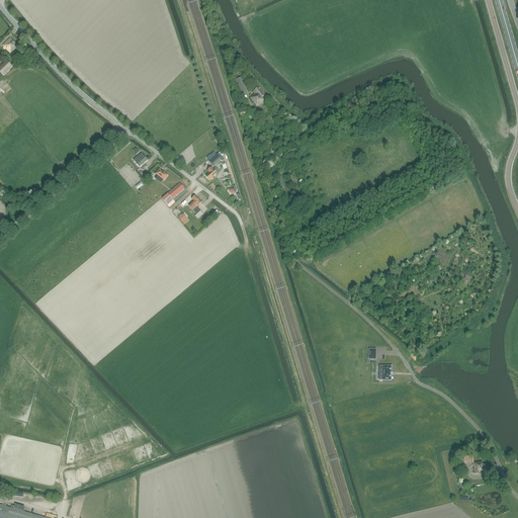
[(10,38),(3,47),(4,48),(3,49),(5,50),(10,54),(11,53),(11,54),(13,52),(18,47),(10,38)]
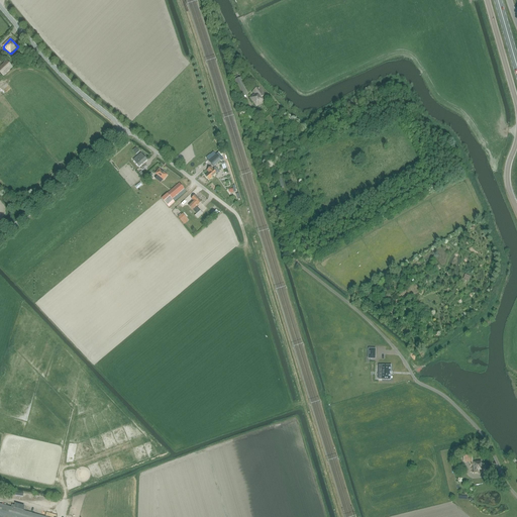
[(7,61),(0,67),(0,73),(3,77),(13,68),(7,61)]
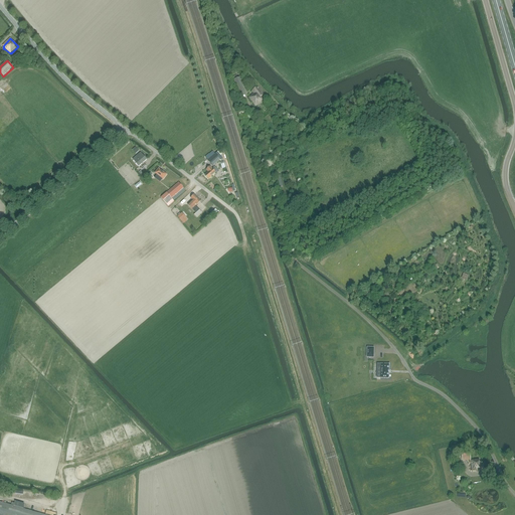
[(240,77),(238,78),(237,74),(232,76),(233,79),(239,98),(246,96),(240,77)]
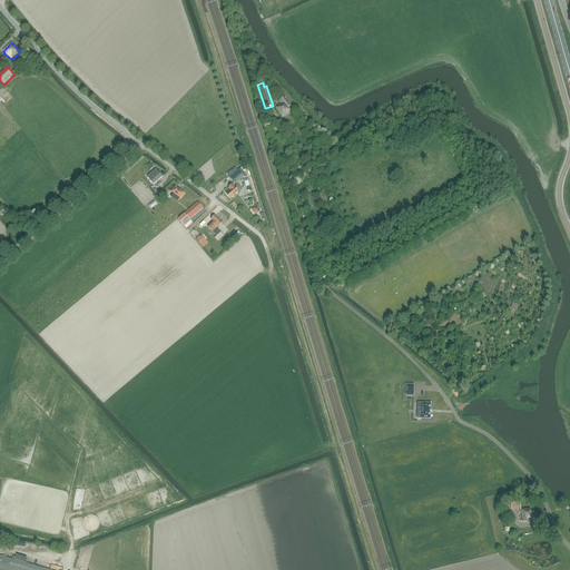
[(291,107),(293,105),(286,96),(278,101),(282,104),(275,108),(283,118),(293,110),(291,107)]
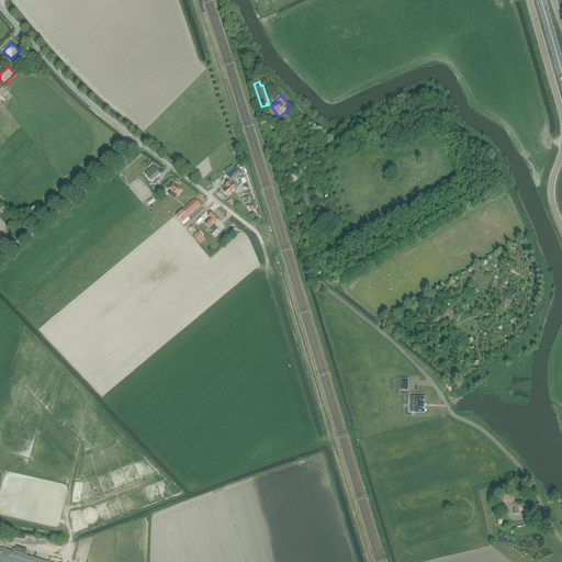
[(244,170),(242,163),(235,168),(233,165),(224,171),(227,175),(233,181),(243,172),(242,171),(244,170)]
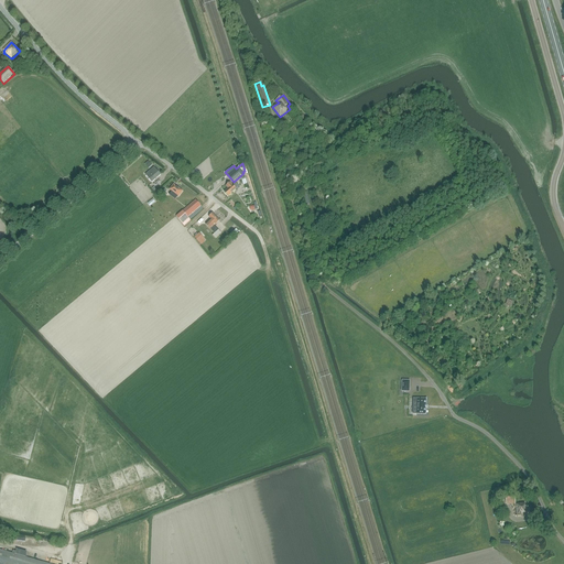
[(145,174),(152,182),(161,175),(154,167),(145,174)]
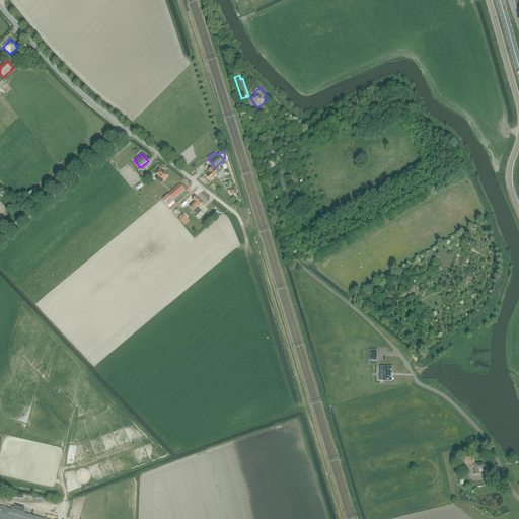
[(214,169),(212,167),(208,171),(210,173),(206,176),(210,180),(218,174),(220,171),(217,167),(214,169)]
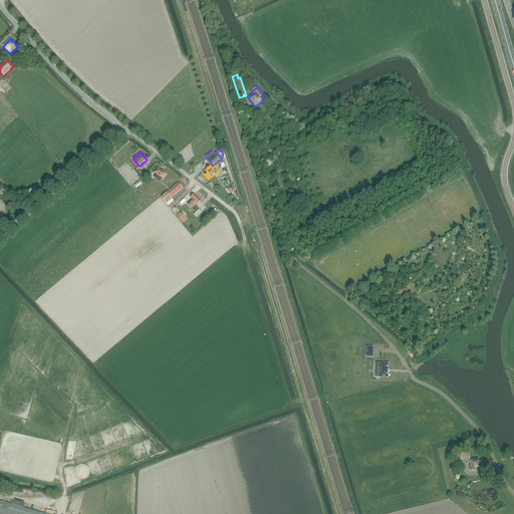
[(166,175),(158,168),(155,173),(163,179),(166,175)]
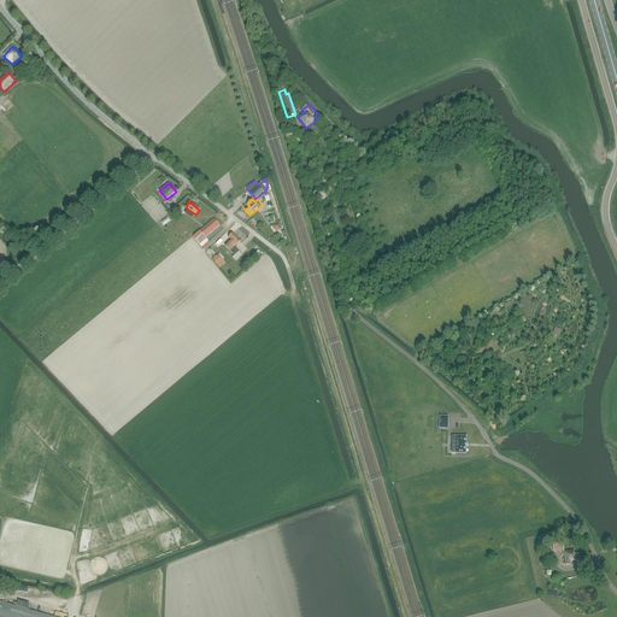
[(200,231),(200,230),(193,238),(201,247),(209,241),(206,238),(209,235),(210,236),(212,234),(211,233),(219,225),(215,219),(200,231)]
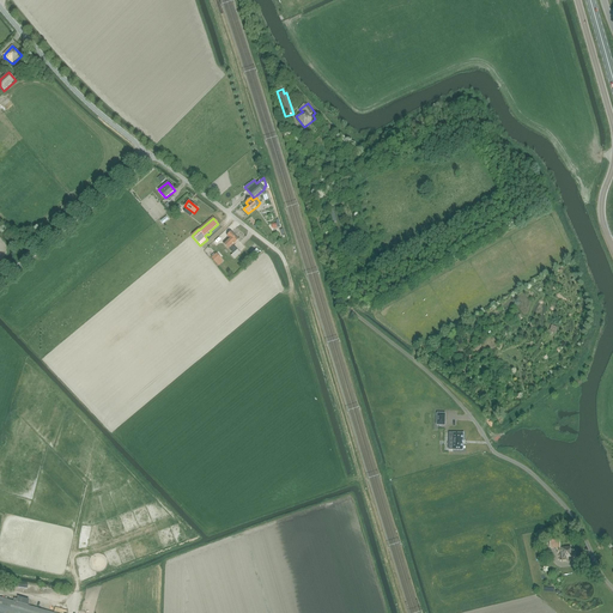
[(241,253),(237,250),(234,246),(238,240),(231,231),(228,236),(229,238),(228,241),(228,240),(224,244),(234,254),(231,256),(234,260),(241,253)]
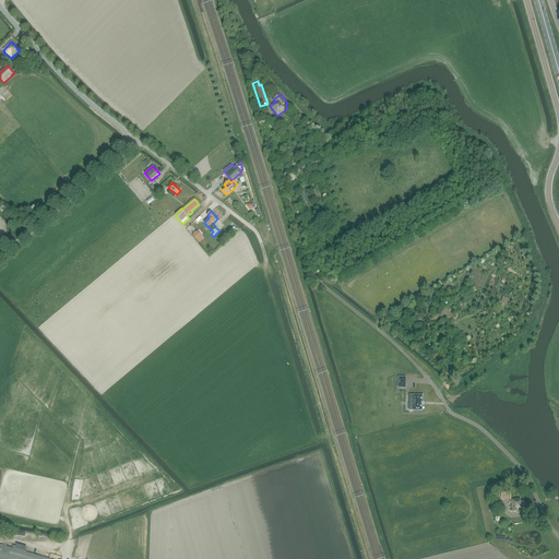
[(414,395),(409,395),(409,399),(414,400),(413,411),(421,411),(423,411),(423,405),(423,401),(423,396),(423,395),(414,395)]
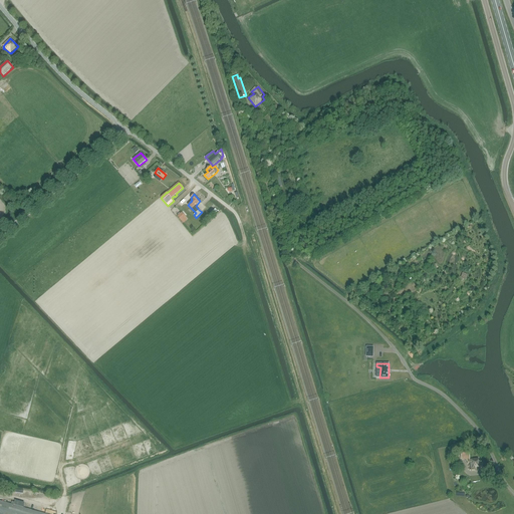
[(478,459),(470,459),(470,460),(471,470),(482,470),(481,465),(480,465),(480,462),(479,462),(478,459)]
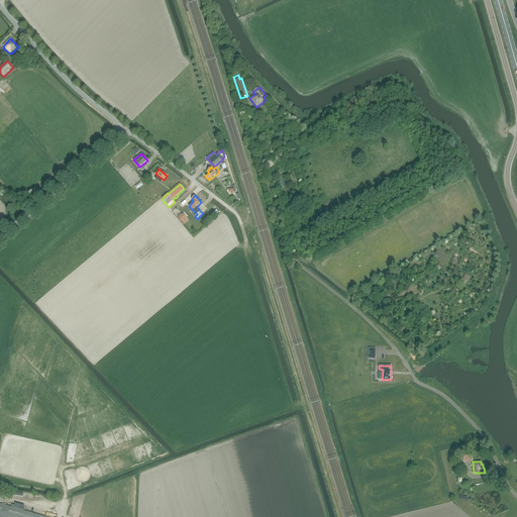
[(45,516),(0,503),(0,516),(45,516)]
